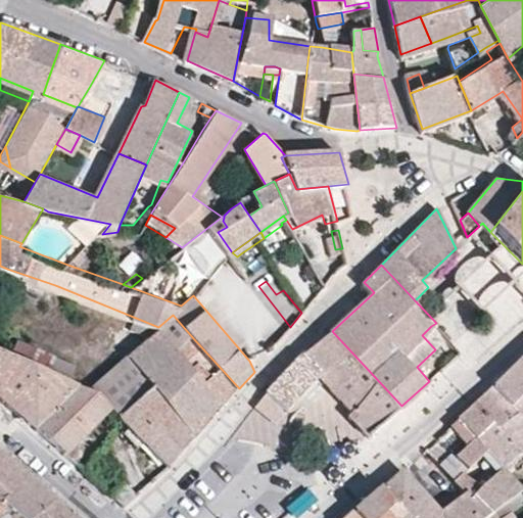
[(121,413),(153,384),(165,398),(196,436),(226,402),(181,352),(194,339),(173,315),(158,327),(89,387),(99,391),(112,405),(121,413)]
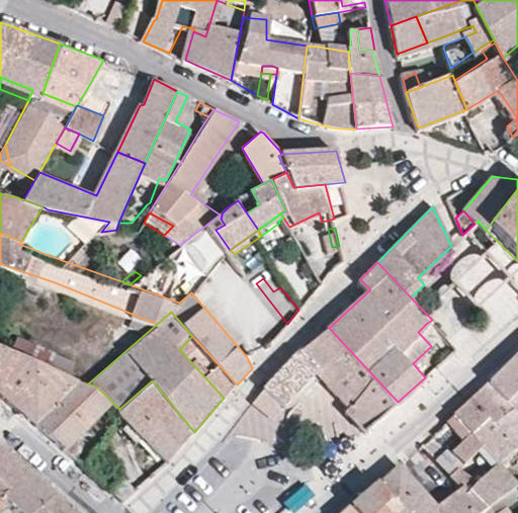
[(423,327),(418,332),(431,346),(436,343),(423,327)]
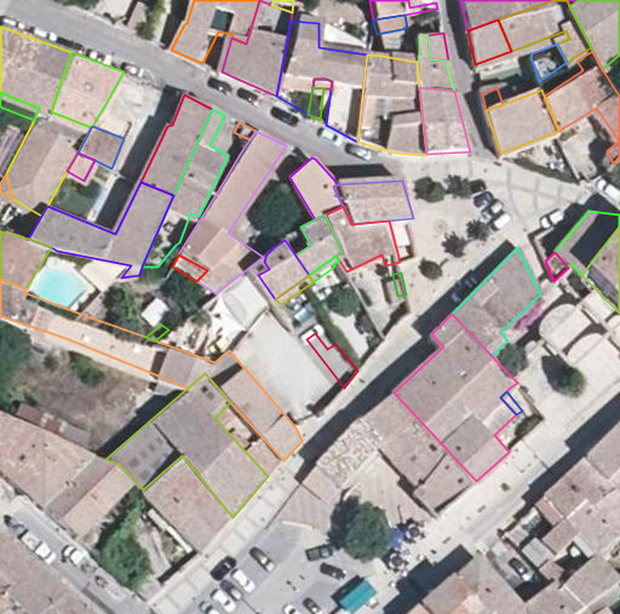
[(384,447),(415,483),(412,488),(437,516),(476,481),(394,392),(359,419),(317,462),(338,483),(360,463),(379,441),(384,447)]
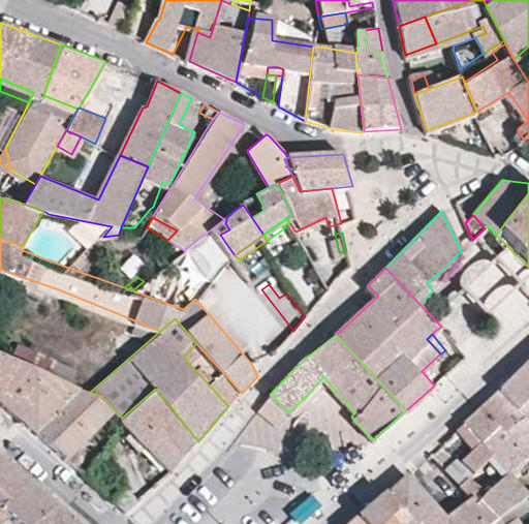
[(196,343),(183,357),(228,406),(242,393),(196,343)]
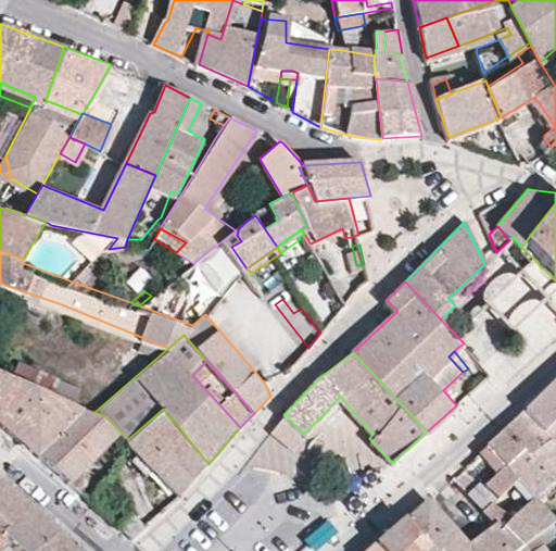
[(555,371),(521,407),(539,428),(553,414),(555,411),(555,371)]
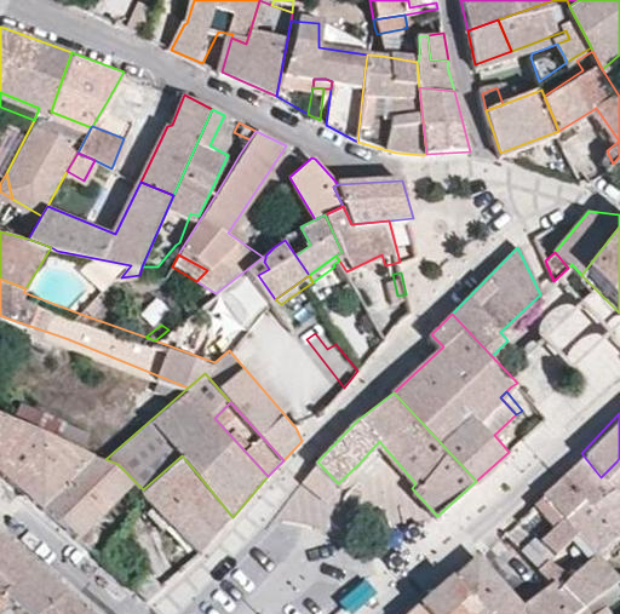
[(0,468),(42,505),(92,453),(0,414),(0,468)]
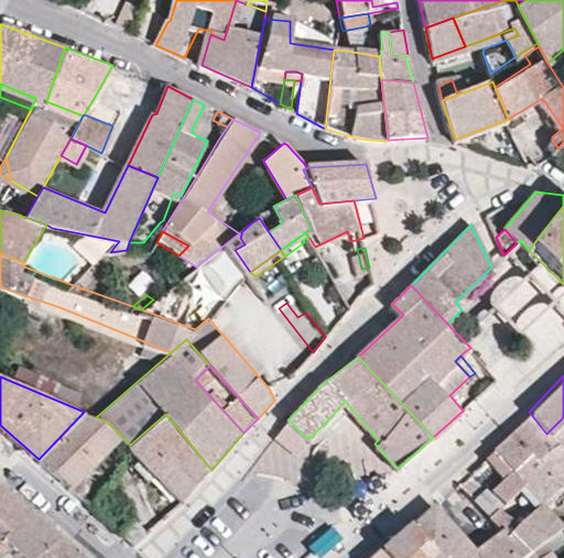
[(96,417),(84,412),(39,459),(69,485),(121,436),(107,422),(96,417)]
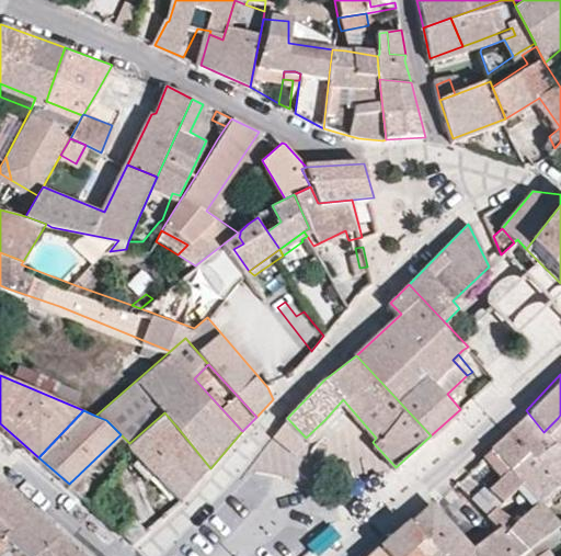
[(529,455),(549,439),(544,432),(526,410),(488,444),(505,465),(499,472),(484,485),(497,498),(513,483),(517,479),(535,462),(529,455)]
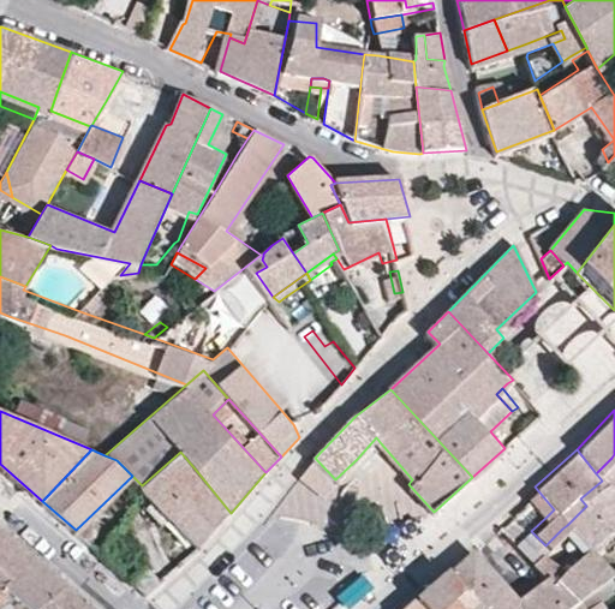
[(315,458),(297,476),(318,496),(335,479),(315,458)]
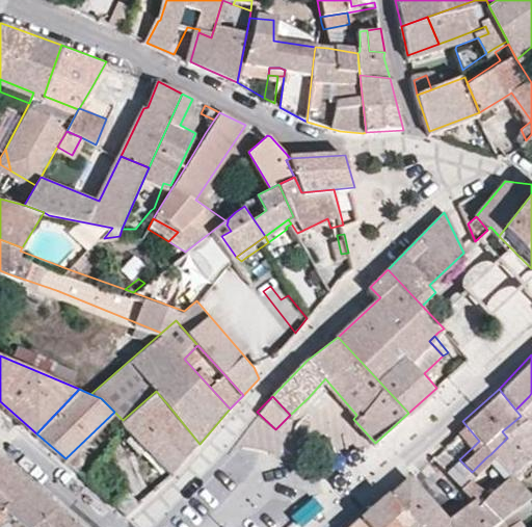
[(531,399),(529,396),(515,410),(521,416),(502,431),(507,438),(490,454),(506,472),(526,455),(531,460),(531,399)]
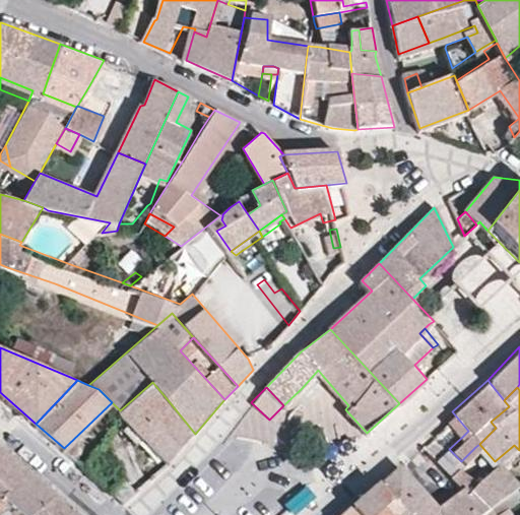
[(122,500),(171,460),(195,434),(165,396),(88,465),(122,500)]
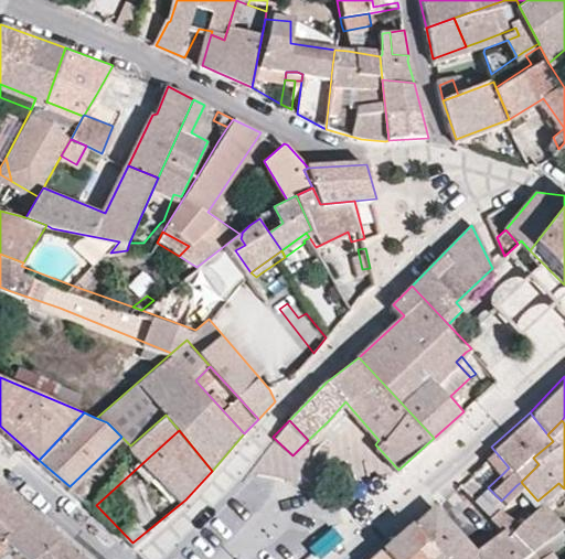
[(509,468),(491,447),(484,452),(502,474),(509,468)]
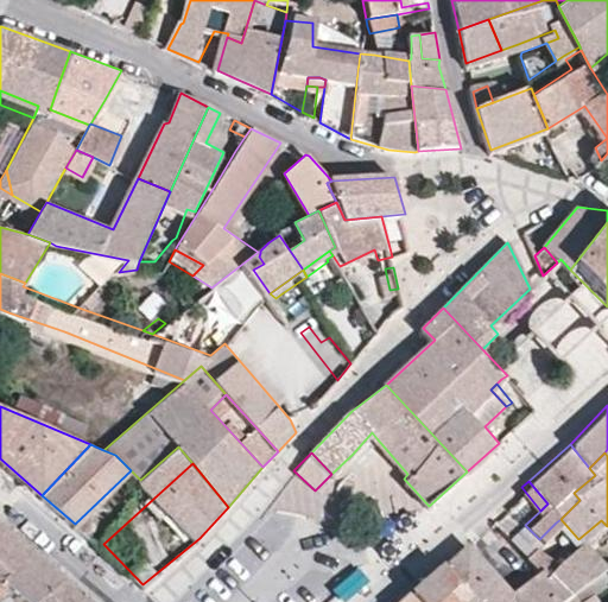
[(525,552),(534,544),(539,539),(525,525),(519,518),(505,531),(525,552)]
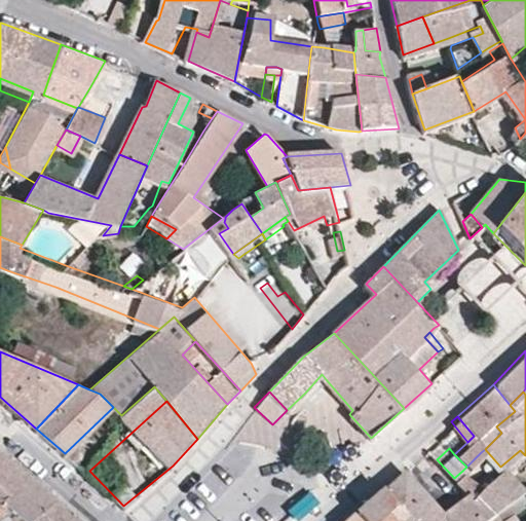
[(500,467),(485,449),(481,452),(496,471),(500,467)]
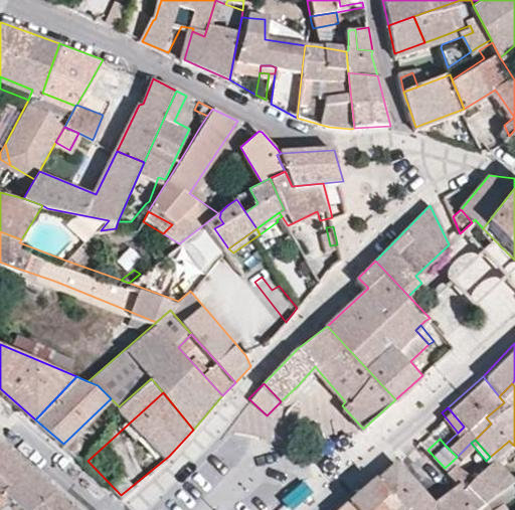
[(0,492),(1,491),(25,466),(0,443),(0,492)]
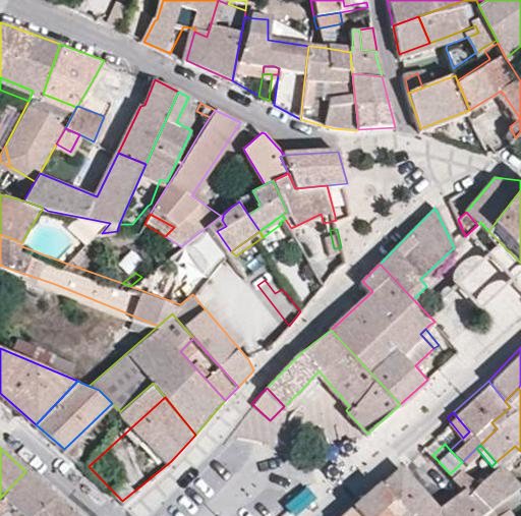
[(436,506),(397,462),(375,481),(406,515),(437,515),(431,509),(436,506)]
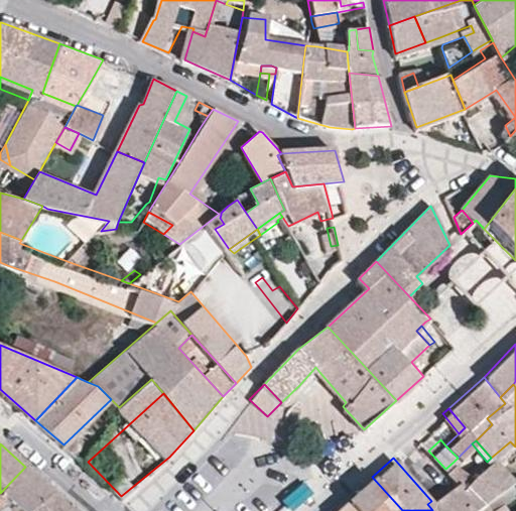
[(482,501),(510,480),(491,458),(487,462),(478,470),(471,475),(462,485),(480,503),(482,501)]
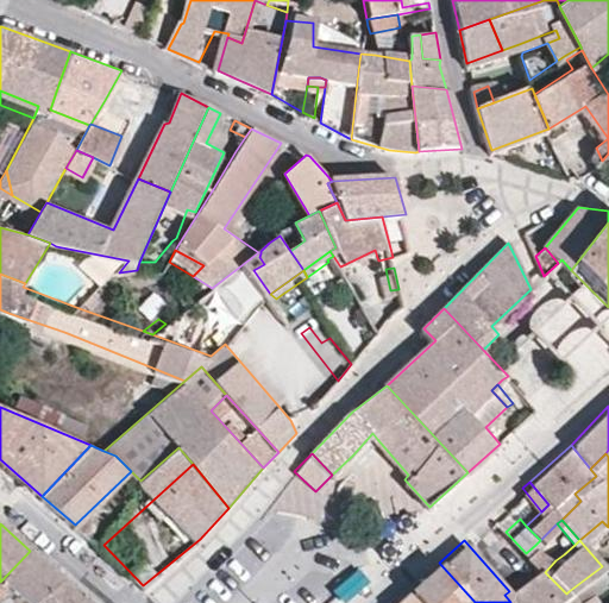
[(535,545),(526,553),(525,554),(539,569),(540,567),(545,572),(556,560),(535,545)]
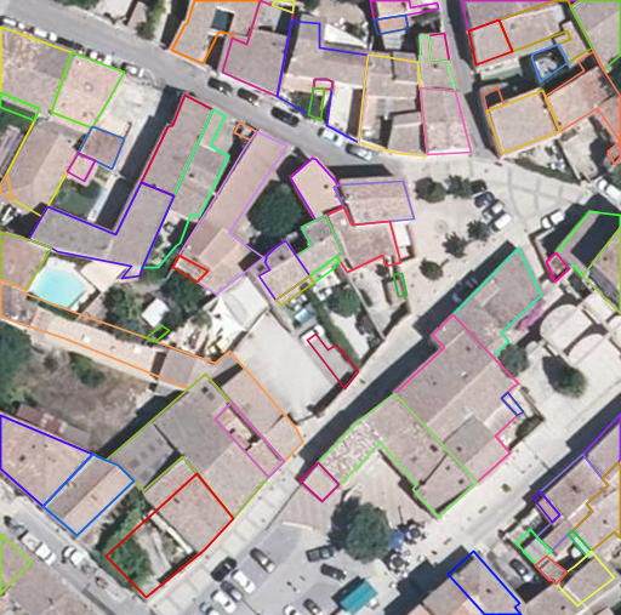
[(91,614),(30,562),(1,592),(26,614),(91,614)]
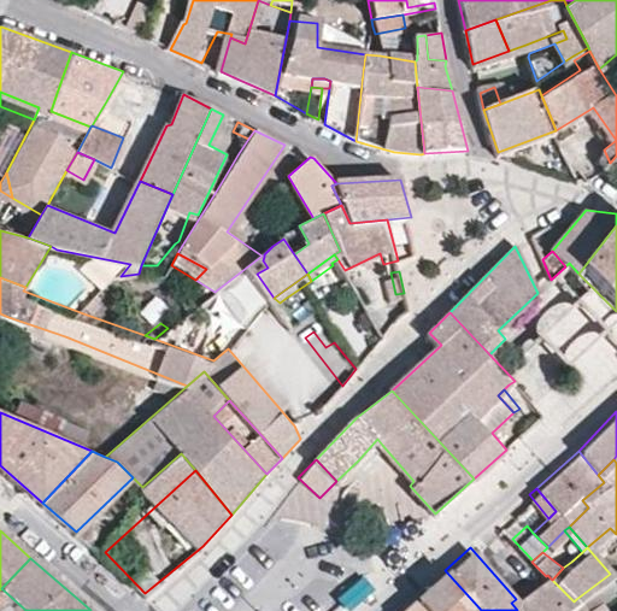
[(481,610),(445,570),(397,610),(481,610)]
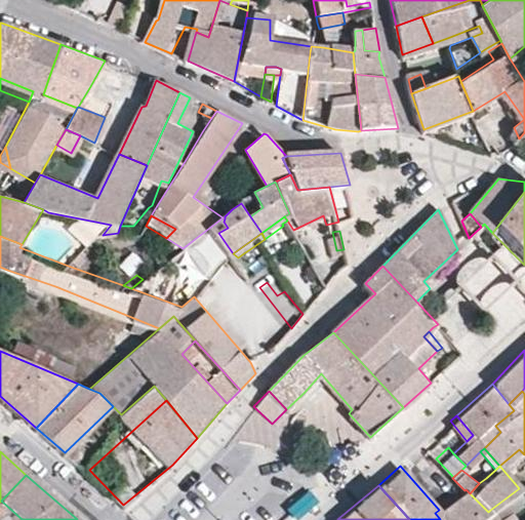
[(440,519),(476,519),(488,512),(470,493),(466,489),(465,490),(439,510),(435,513),(440,519)]
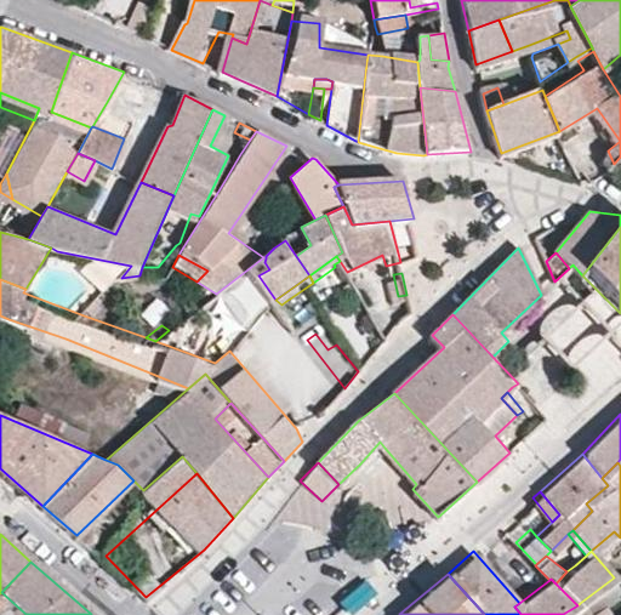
[(0,614),(26,614),(1,592),(0,593),(0,614)]
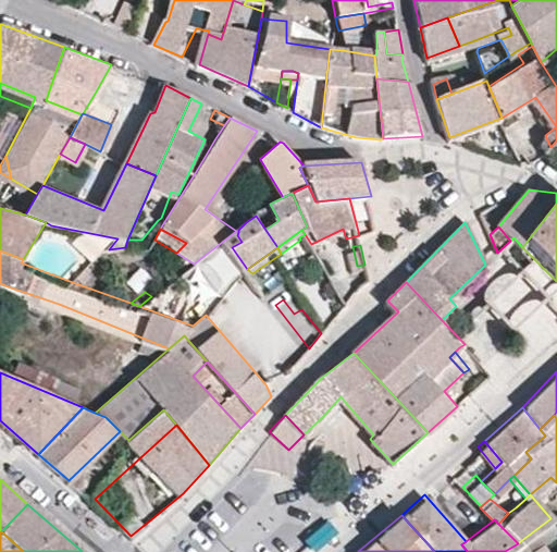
[(551,551),(541,538),(525,549),(527,551),(551,551)]
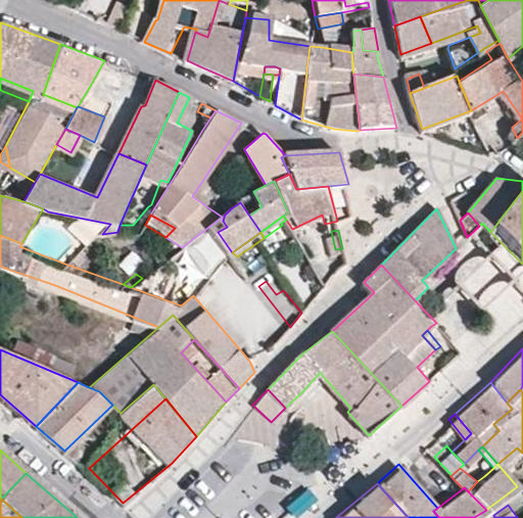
[(494,517),(493,515),(488,508),(486,510),(474,517),(494,517)]
